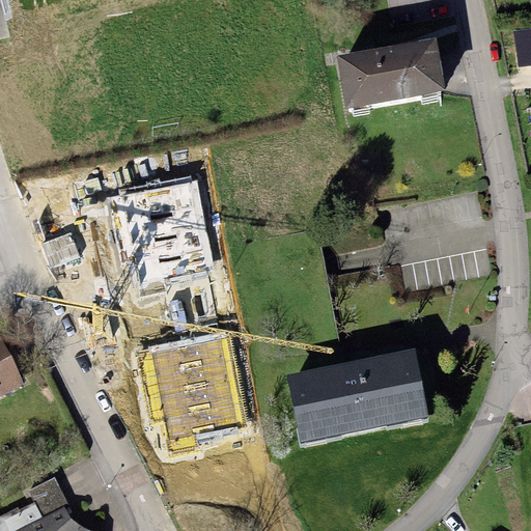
[(530,64),(530,27),(513,30),(518,66),(530,64)]
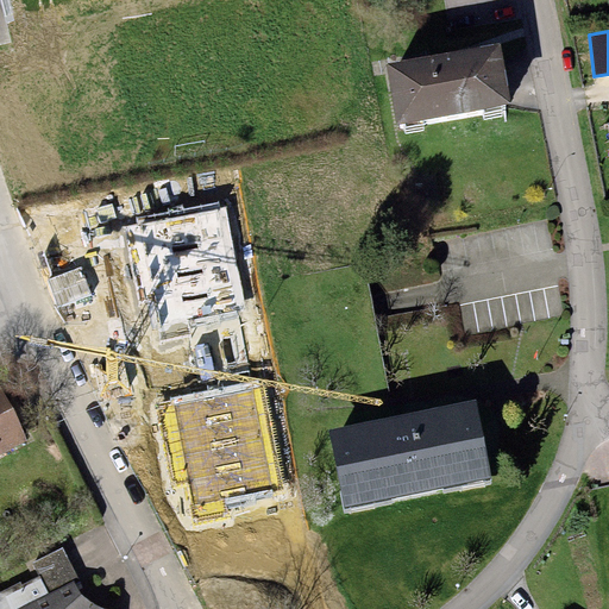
[(500,43),(385,63),(396,124),(510,104),(500,43)]
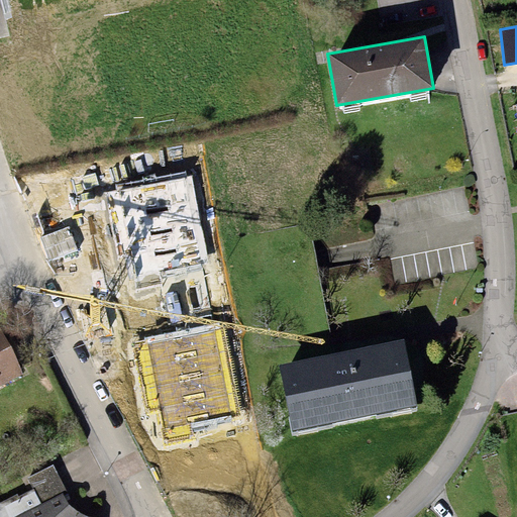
[(208,265),(190,176),(114,191),(131,280),(208,265)]
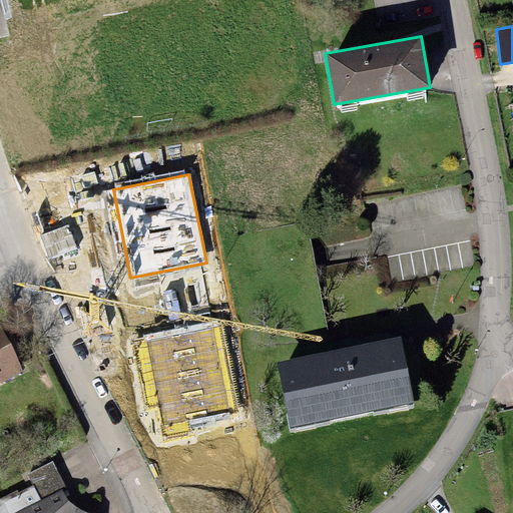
[(0,383),(24,371),(0,324),(0,383)]
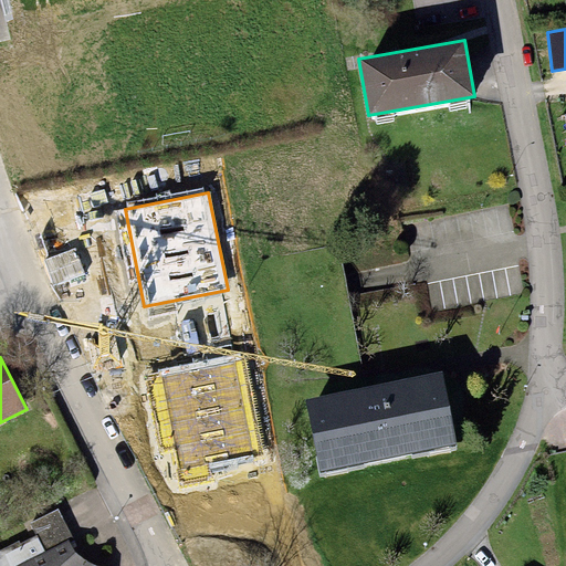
[(262,457),(243,360),(159,377),(179,473),(262,457)]
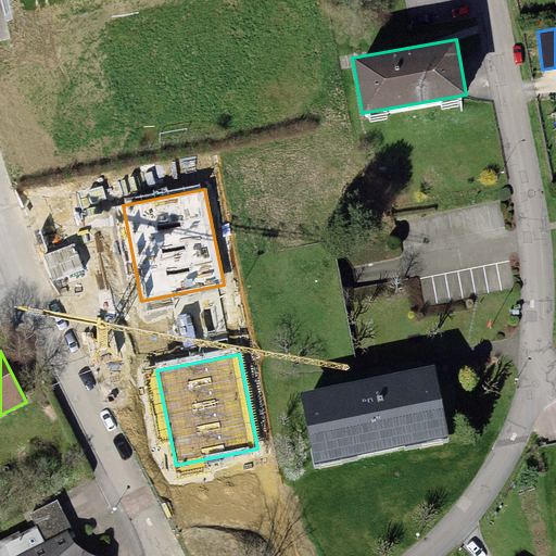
[(362,381),(301,394),(317,466),(451,437),(436,365),(362,381)]
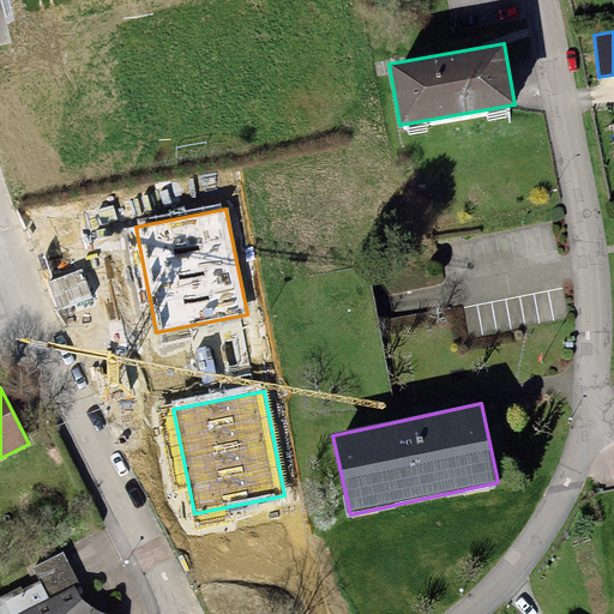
[(32,567),(40,581),(49,600),(73,587),(79,583),(62,552),(32,567)]
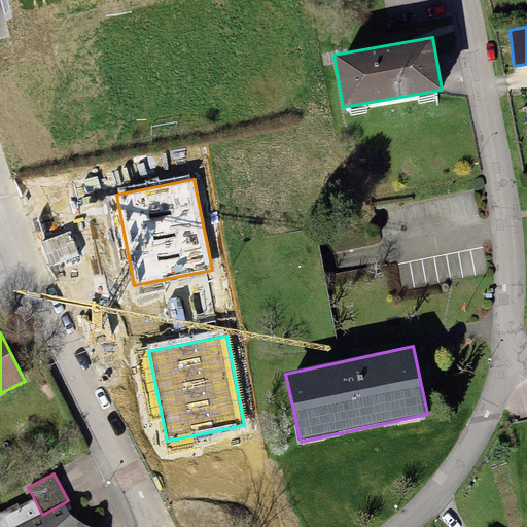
[(18,504),(0,514),(0,526),(90,526),(89,526),(70,516),(63,503),(42,515),(34,498),(19,506),(18,504)]
